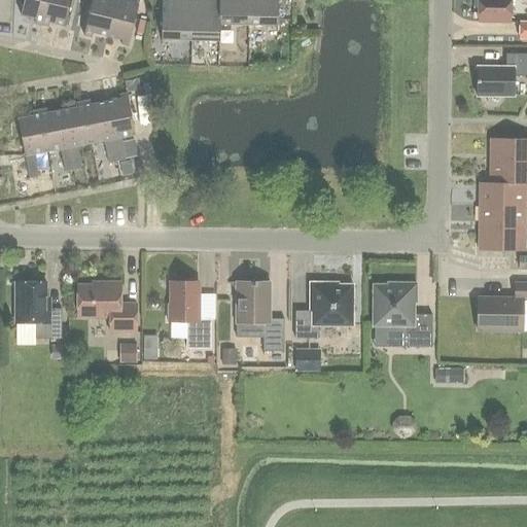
[(41,26),(47,0),(24,0),(21,16),(36,20),(34,24),(41,26)]
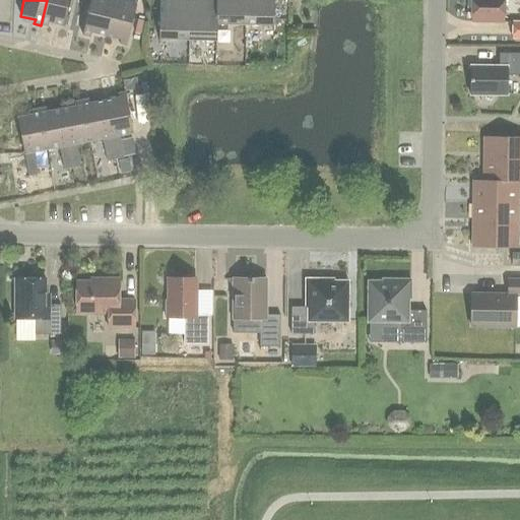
[(47,0),(41,25),(48,27),(49,23),(63,26),(64,27),(70,0),(47,0)]
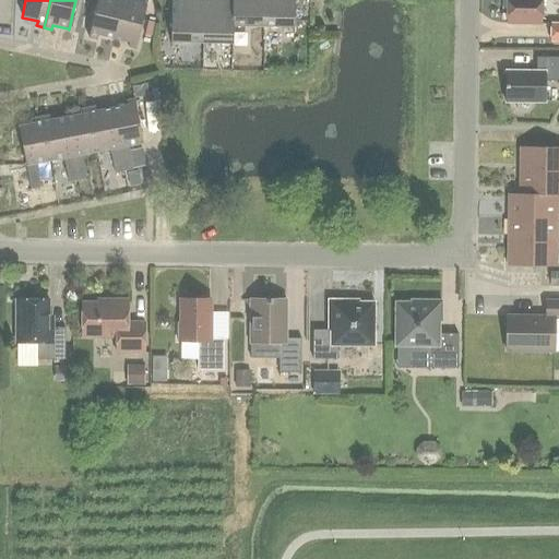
[(114,39),(123,0),(97,0),(88,39),(90,39),(90,38),(97,40),(98,36),(114,39)]
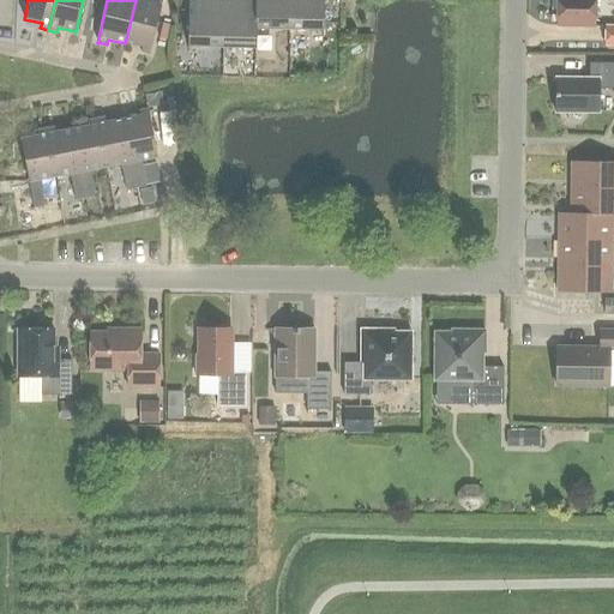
[(150,55),(161,8),(145,4),(145,0),(136,0),(125,43),(142,48),(140,53),(150,55)]
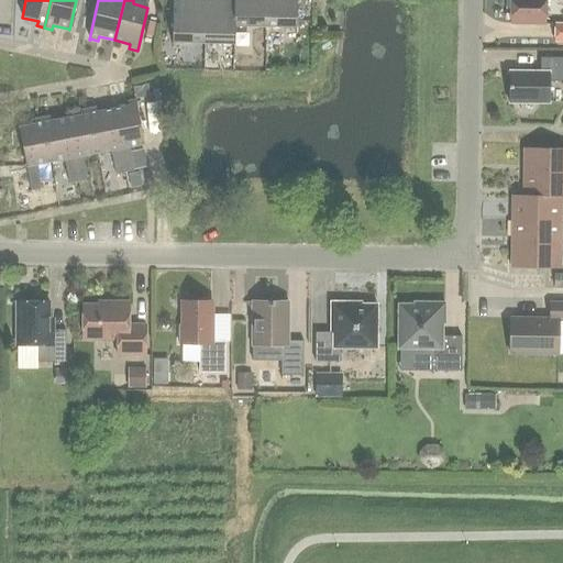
[(173,1),(172,44),(203,44),(203,0),(189,0),(189,2),(173,1)]
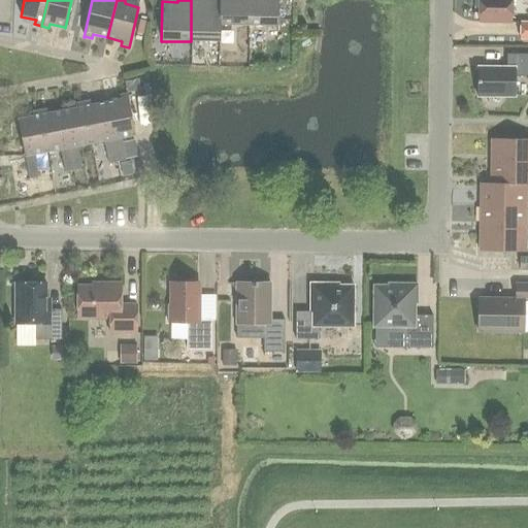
[(191,0),(191,41),(220,42),(221,26),(220,2),(205,2),(205,0),(191,0)]
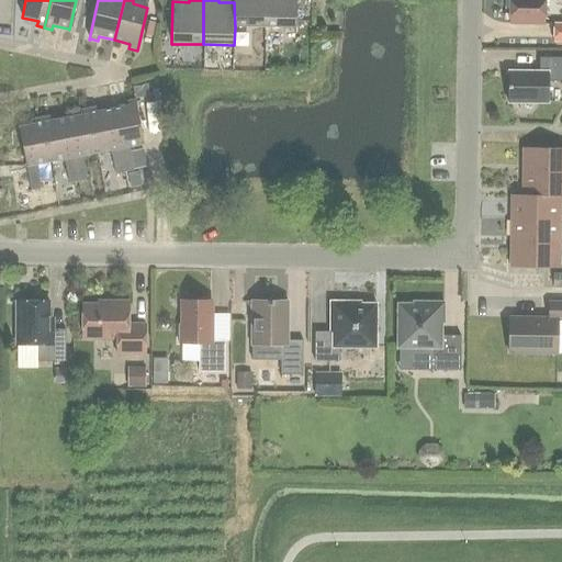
[(234,0),(234,2),(235,27),(265,27),(265,0),(234,0)]
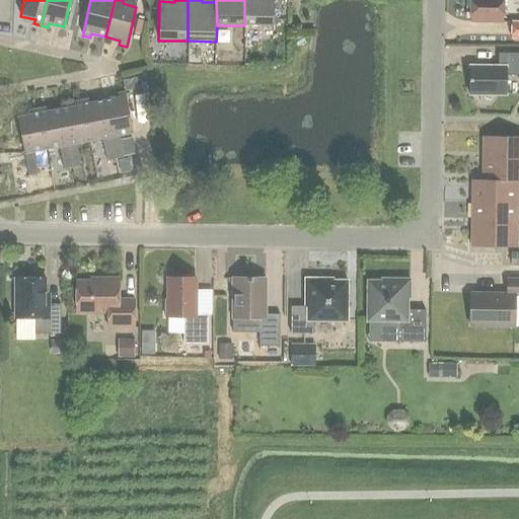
[(244,0),(244,25),(274,26),(274,0),(244,0)]
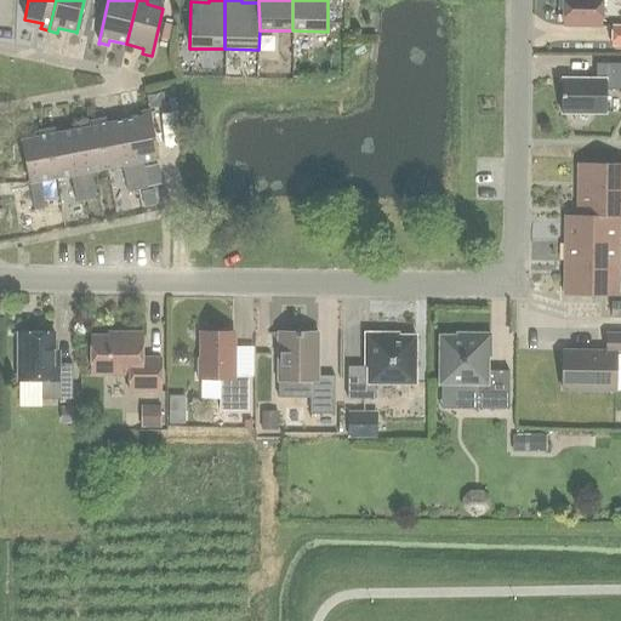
[(602,29),(602,0),(562,0),(563,28),(602,29)]
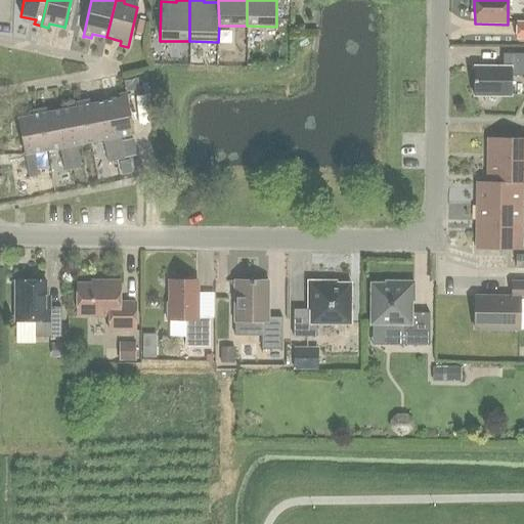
[(523,77),(523,54),(503,55),(503,69),(474,68),(474,97),(511,97),(511,77),(523,77)]
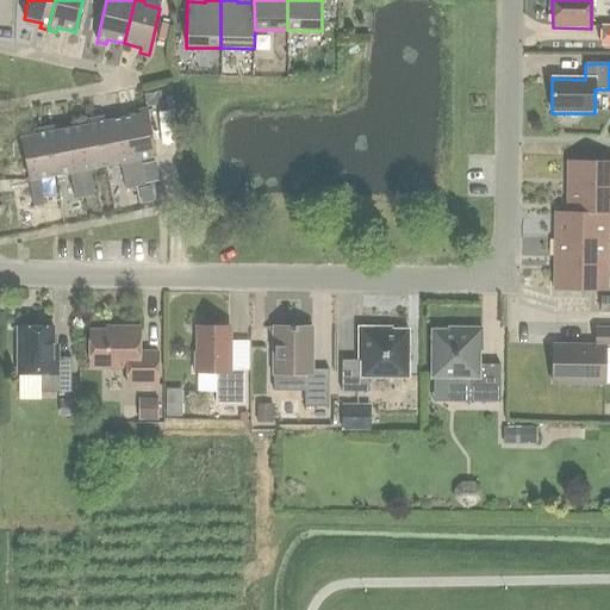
[(160,92),(143,95),(147,109),(163,104),(160,92)]
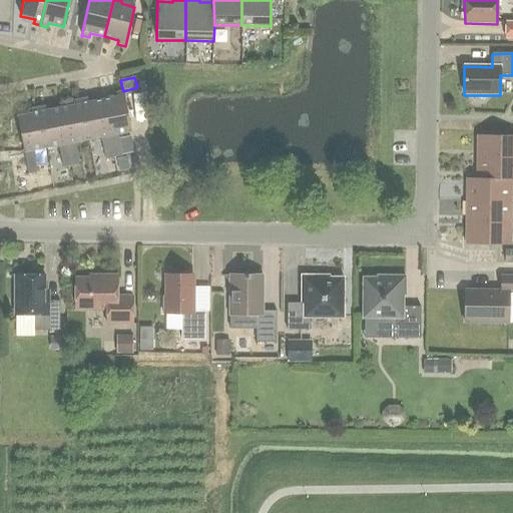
[(116,98),(102,101),(114,159),(122,157),(118,135),(131,132),(123,92),(116,94),(116,98)]
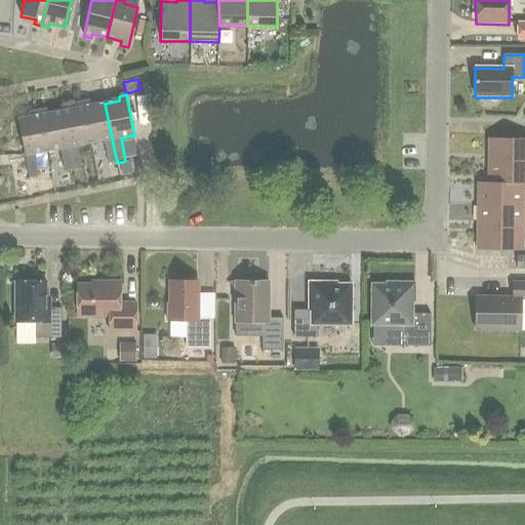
[(89,102),(82,104),(90,144),(104,142),(108,164),(117,163),(105,104),(90,107),(89,102)]
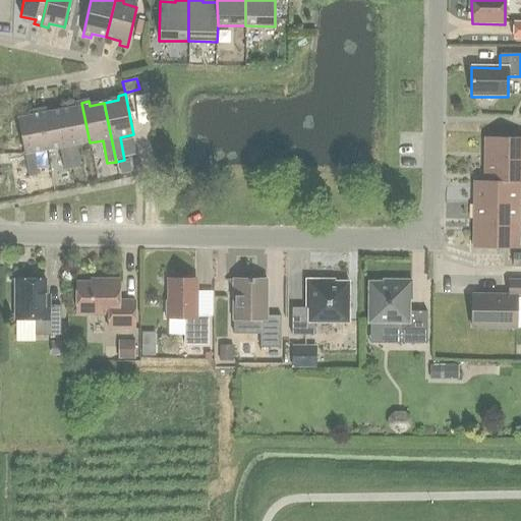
[(75,108),(61,111),(72,170),(81,168),(76,146),(90,142),(81,103),(74,104),(75,108)]
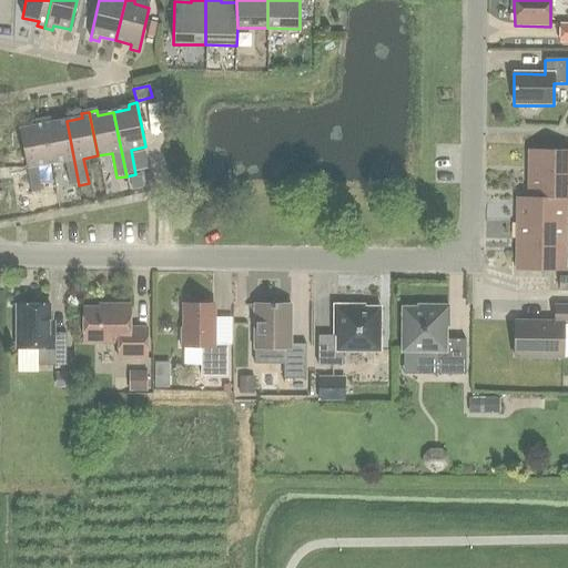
[(50,120),(42,121),(51,164),(66,162),(70,186),(79,185),(67,121),(51,124),(50,120)]
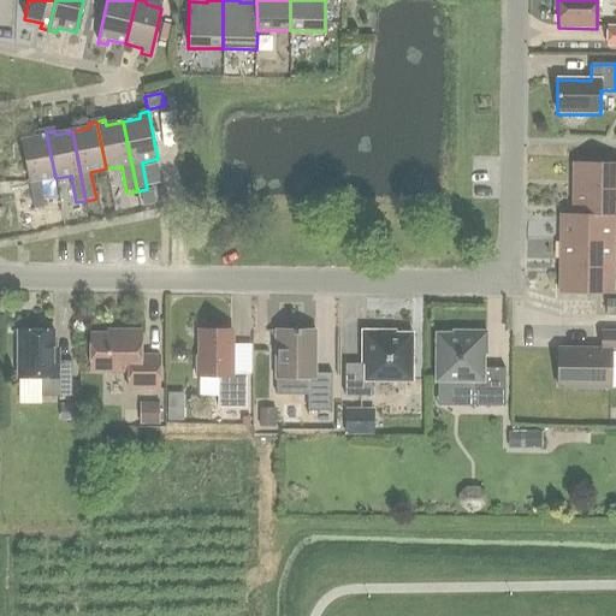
[(39,138),(21,141),(34,211),(45,208),(40,182),(55,178),(46,131),(37,132),(39,138)]
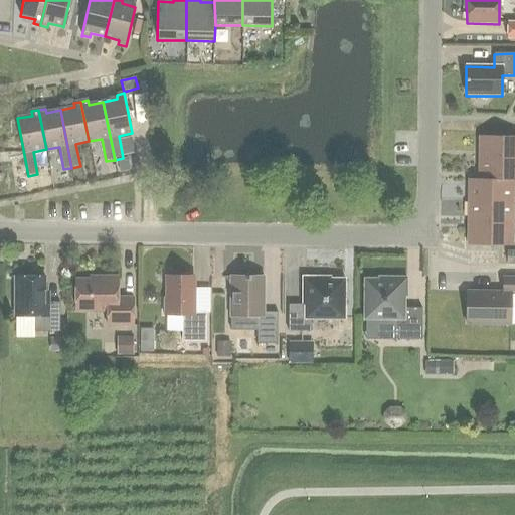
[(514,137),(479,137),(479,159),(514,159),(514,137)]
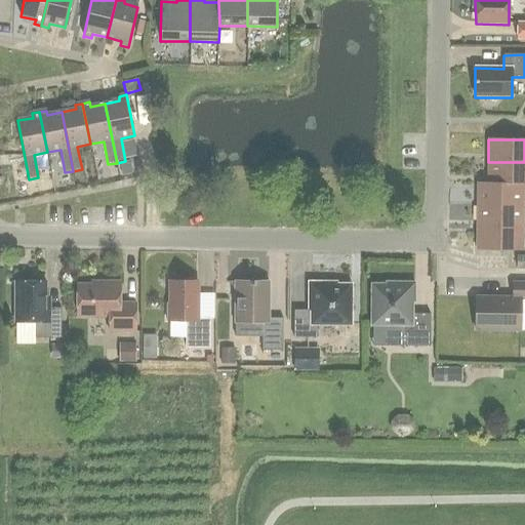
[(129,162),(119,164),(121,177),(132,175),(129,162)]
